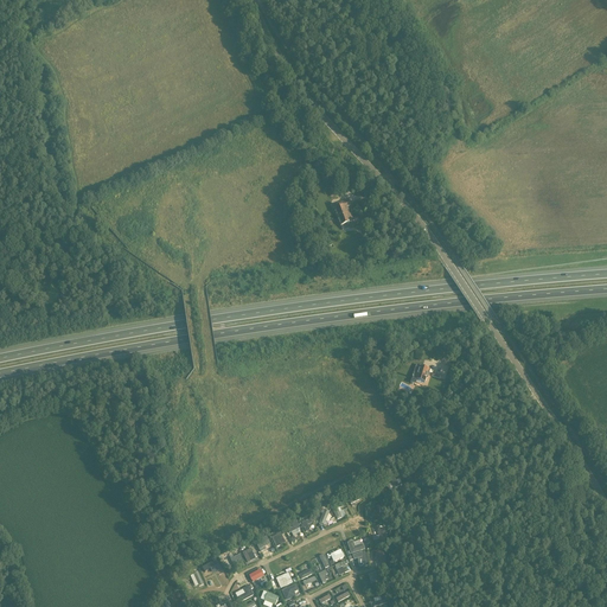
[(332,205),(338,218),(350,213),(347,206),(350,205),(347,199),(332,205)]
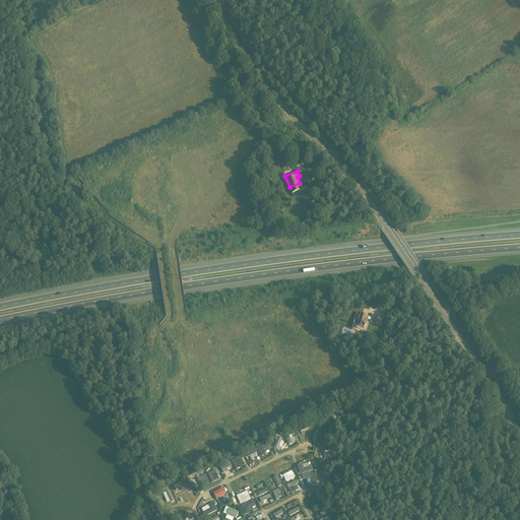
[(302,188),(300,183),(289,187),(294,197),(307,193),(316,198),(318,193),(307,186),(302,188)]
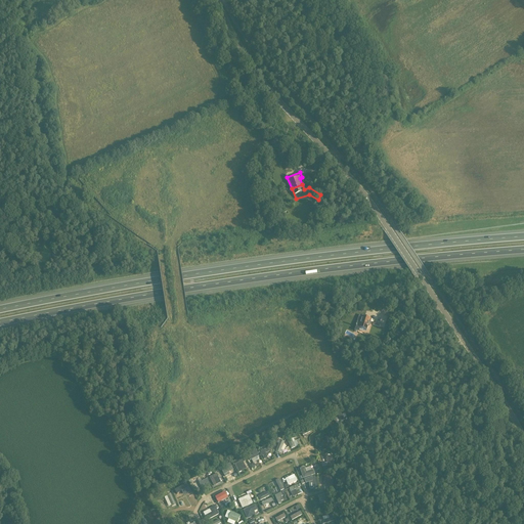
[(354,331),(358,333),(359,328),(366,330),(367,326),(368,326),(372,319),(359,315),(356,326),(355,326),(354,331)]
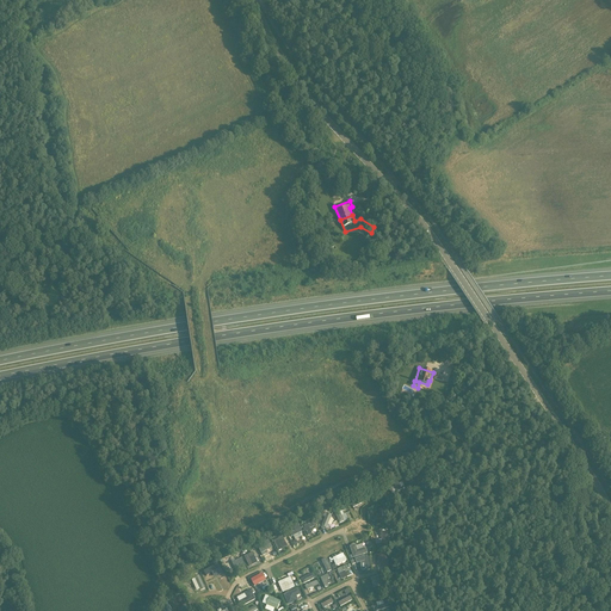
[(396,480),(382,486),(384,491),(394,486),(396,492),(401,489),(396,480)]
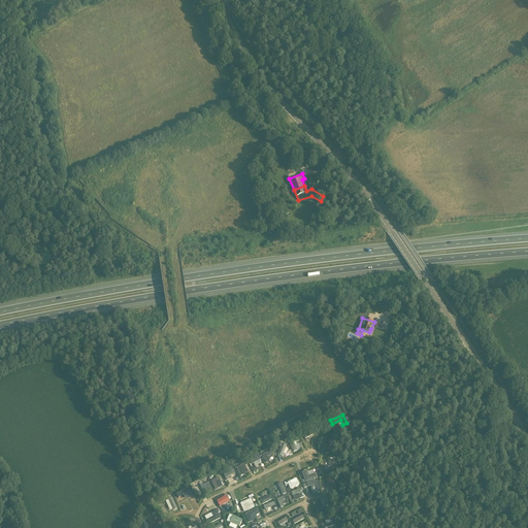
[(317,433),(315,429),(303,435),(305,438),(317,433)]
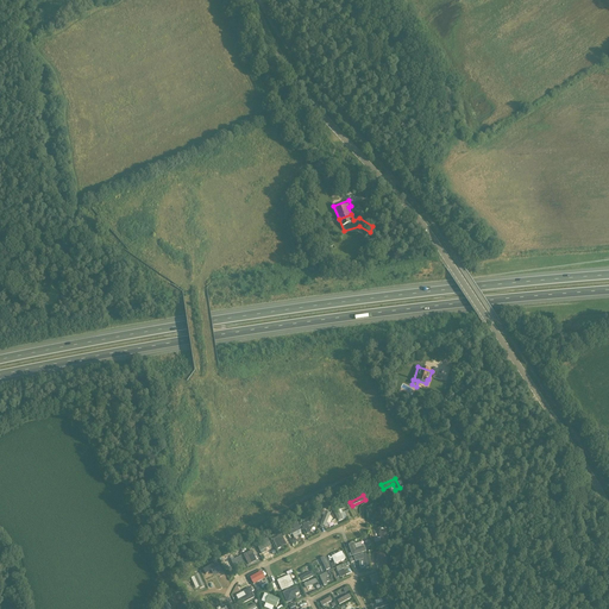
[(343,520),(338,508),(333,510),(338,522),(343,520)]
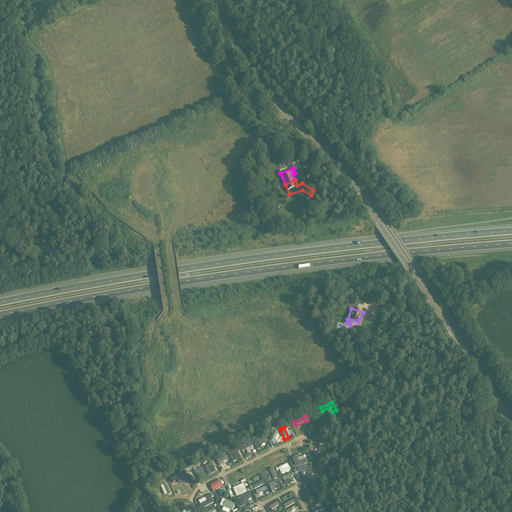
[(269,441),(274,443),(278,432),(272,430),(270,433),(272,434),(269,441)]
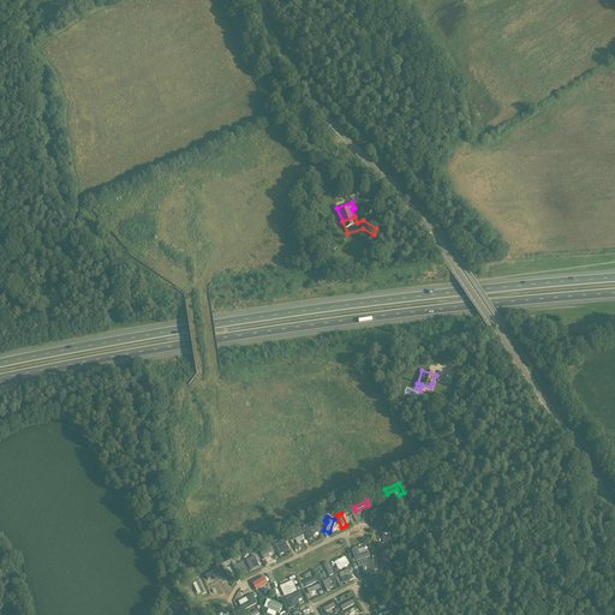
[(297,535),(291,537),(293,541),(296,539),(297,543),(303,541),(302,537),(304,536),(303,532),(300,526),(294,530),(297,535)]
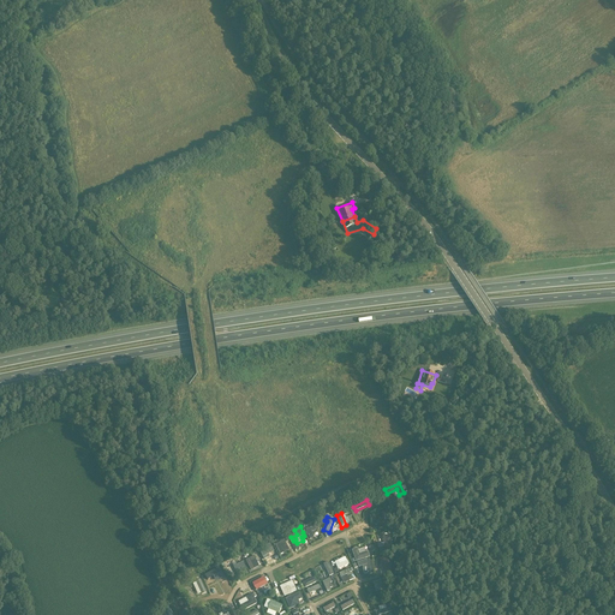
[(305,530),(310,539),(314,538),(311,532),(316,530),(314,526),(305,530)]
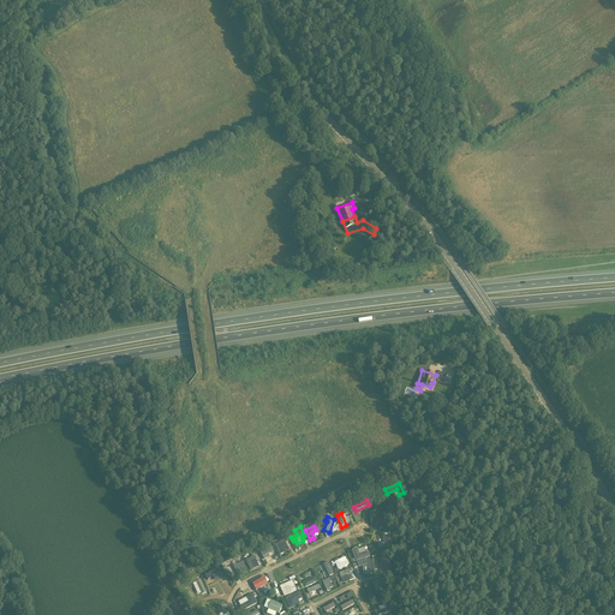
[(387,536),(383,537),(384,548),(380,548),(381,553),(389,551),(387,536)]
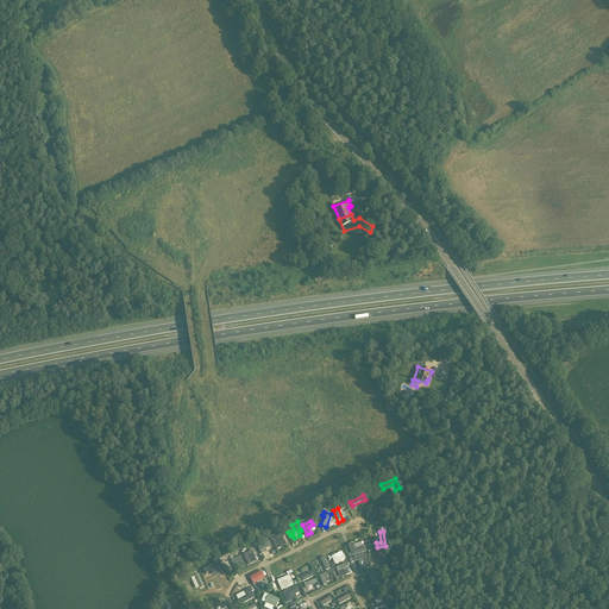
[(280,545),(284,542),(282,535),(272,540),(277,550),(281,547),(280,545)]
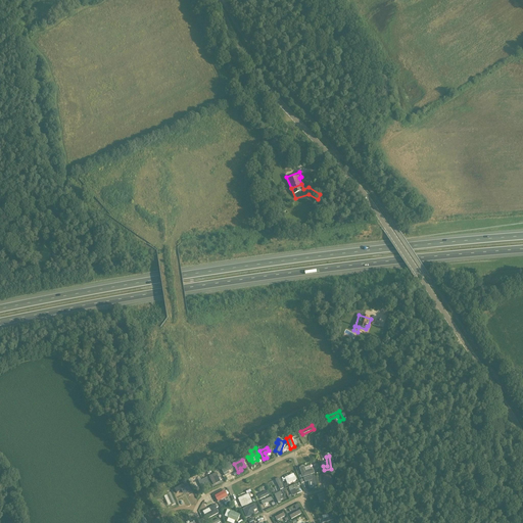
[(232,466),(222,471),(225,476),(229,475),(228,472),(233,469),(232,466)]
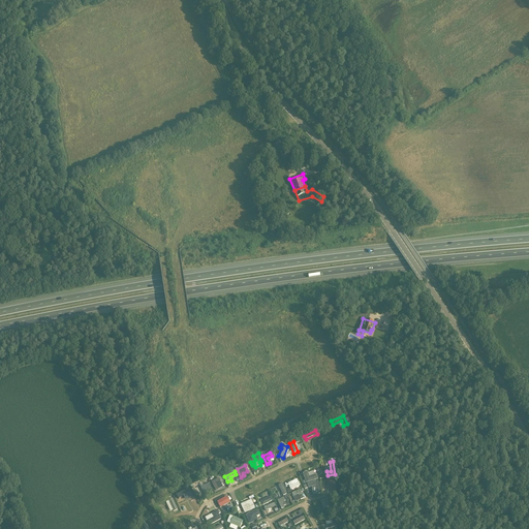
[(309,476),(308,472),(303,473),(306,484),(317,479),(316,474),(309,476)]
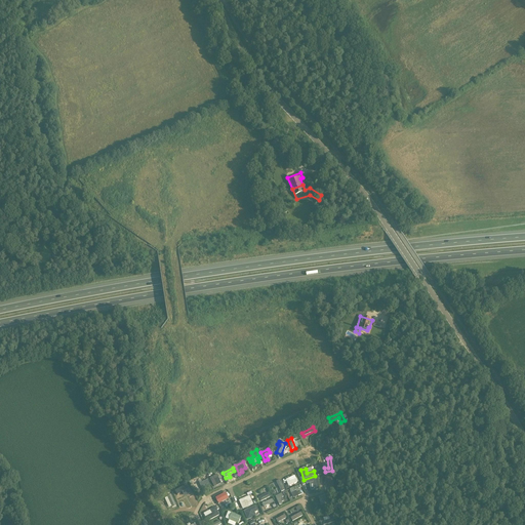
[(209,479),(214,488),(217,486),(214,480),(218,478),(217,475),(209,479)]
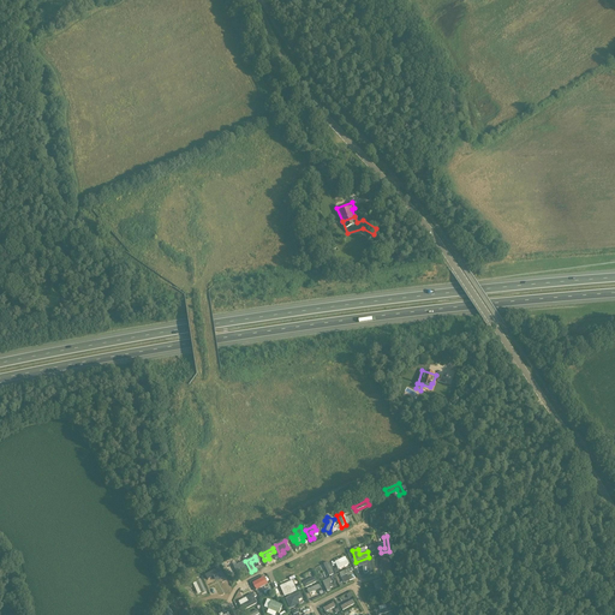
[(392,572),(389,557),(381,557),(383,572),(392,572)]
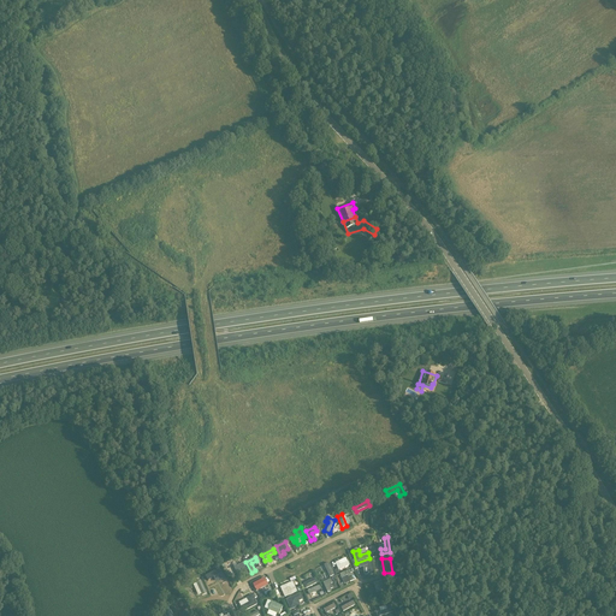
[(367,561),(357,564),(359,569),(367,567),(368,576),(373,575),(372,562),(367,563),(367,561)]
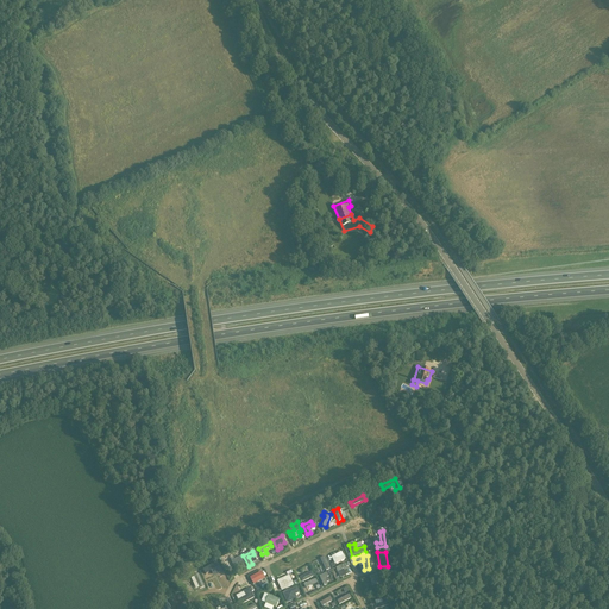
[(244,565),(240,557),(231,562),(236,570),(244,565)]
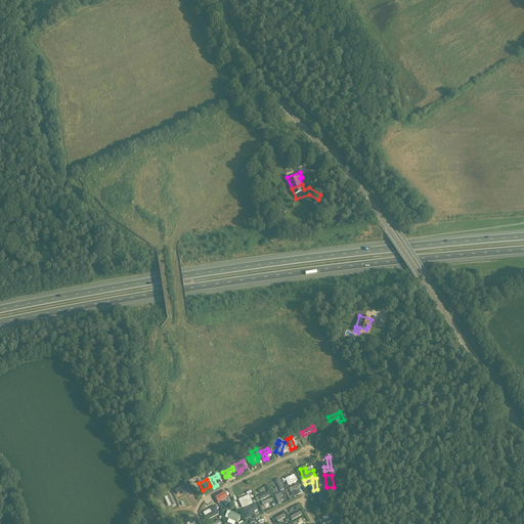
[(282,489),(278,480),(274,482),(276,487),(271,489),(270,486),(268,487),(271,494),(282,489)]
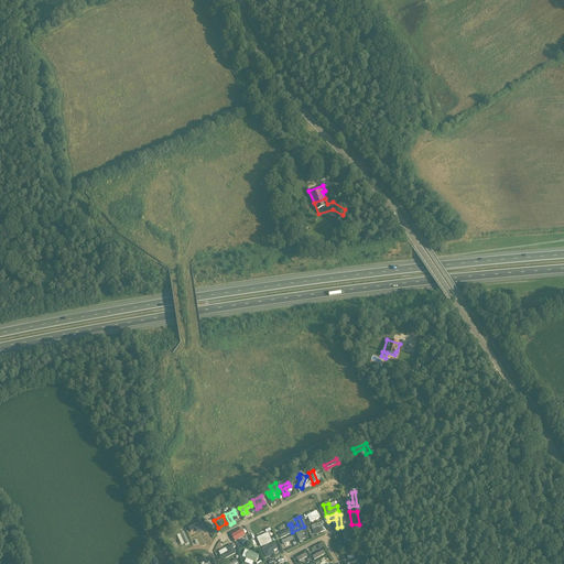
[(186,527),(190,532),(195,529),(196,533),(205,529),(201,520),(186,527)]
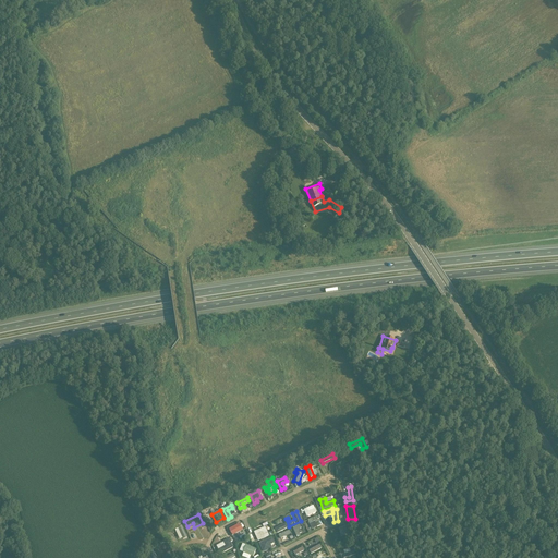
[(320,525),(316,517),(307,521),(310,524),(315,522),(317,528),(320,525)]
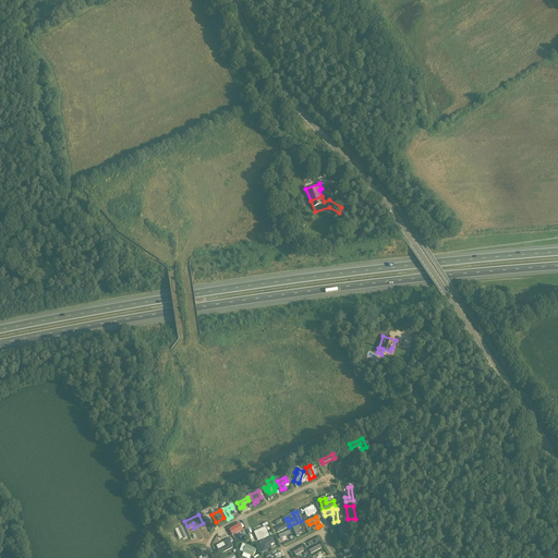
[(229,530),(232,535),(242,530),(239,524),(229,530)]
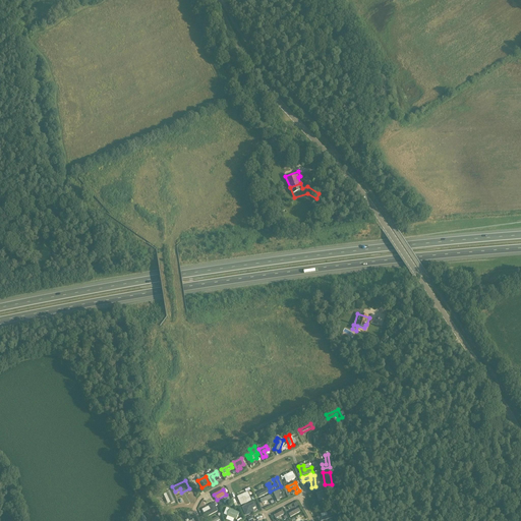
[(282,498),(280,495),(281,494),(280,489),(273,493),(277,502),(280,501),(279,499),(282,498)]
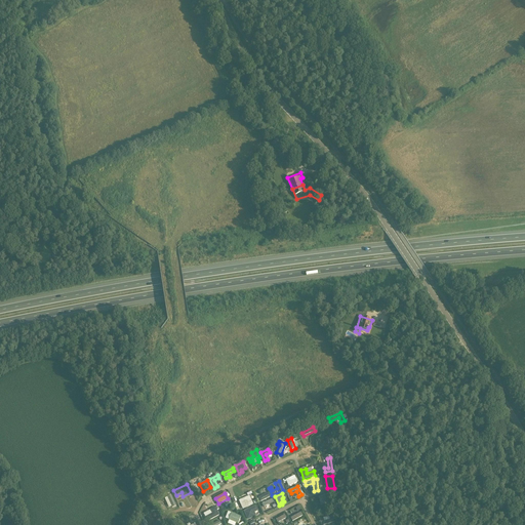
[(323,498),(325,505),(332,502),(329,493),(318,497),(319,500),(323,498)]
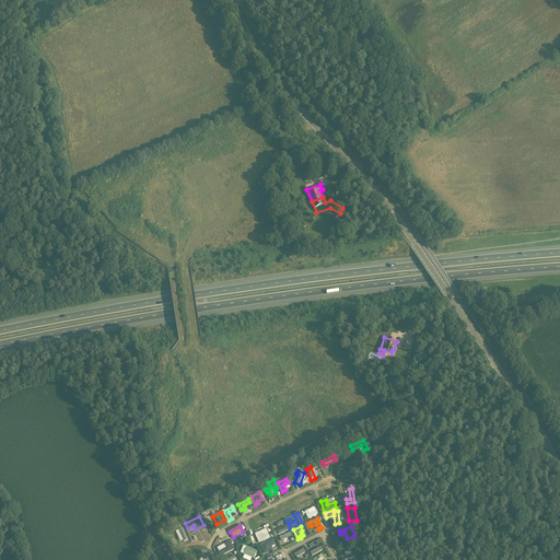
[(183,527),(175,531),(181,543),(188,539),(183,527)]
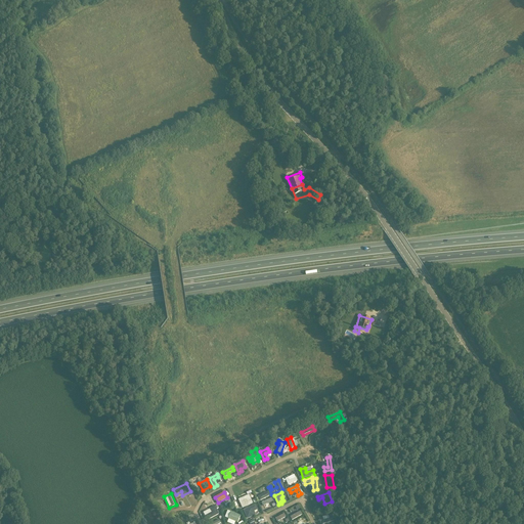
[(244,508),(253,504),(251,500),(246,503),(244,498),(241,500),(244,508)]
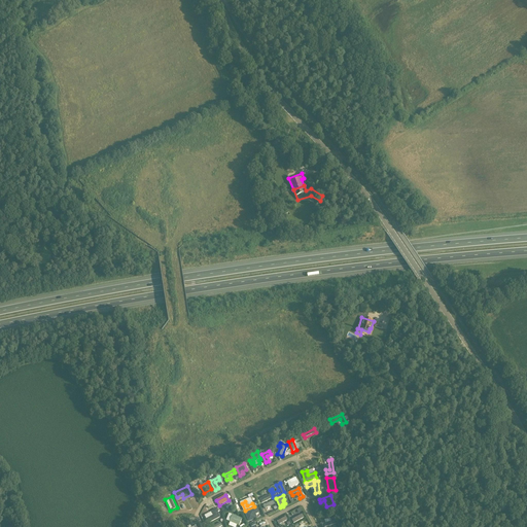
[(258,512),(257,508),(248,513),(251,520),(255,519),(254,518),(258,517),(256,513),(258,512)]
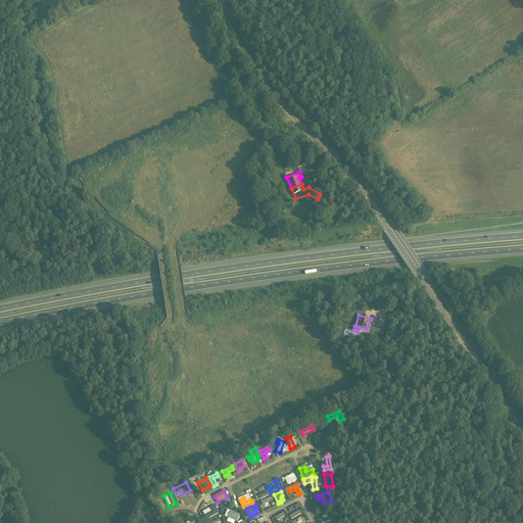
[(206,520),(218,514),(214,506),(209,509),(211,512),(204,516),(206,520)]
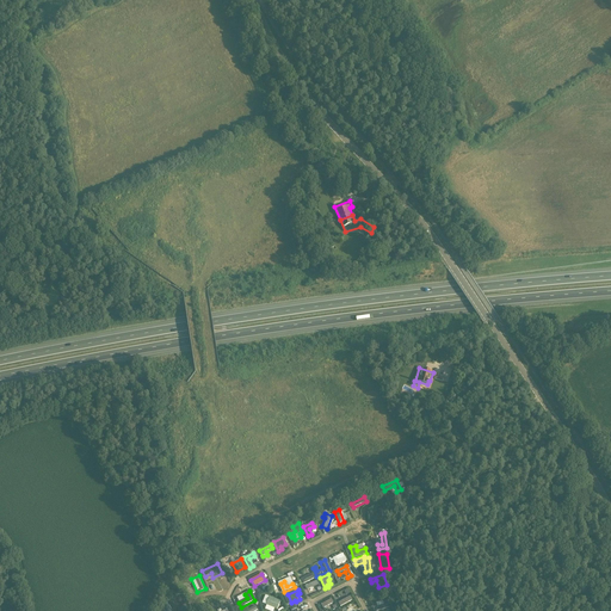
[(270,597),(266,605),(277,610),(281,602),(270,597)]
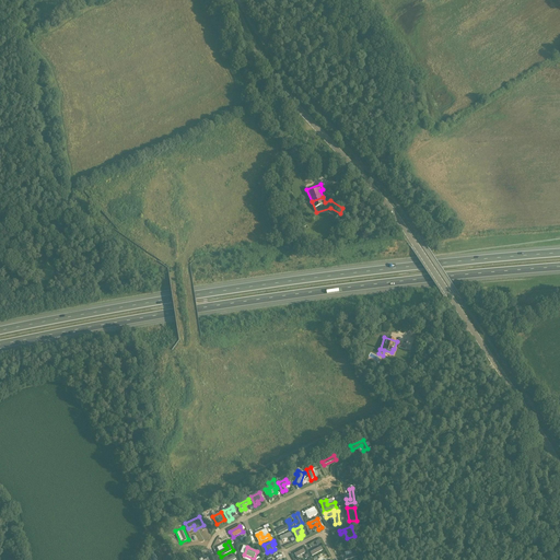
[(312,556),(323,550),(321,547),(310,552),(312,556)]
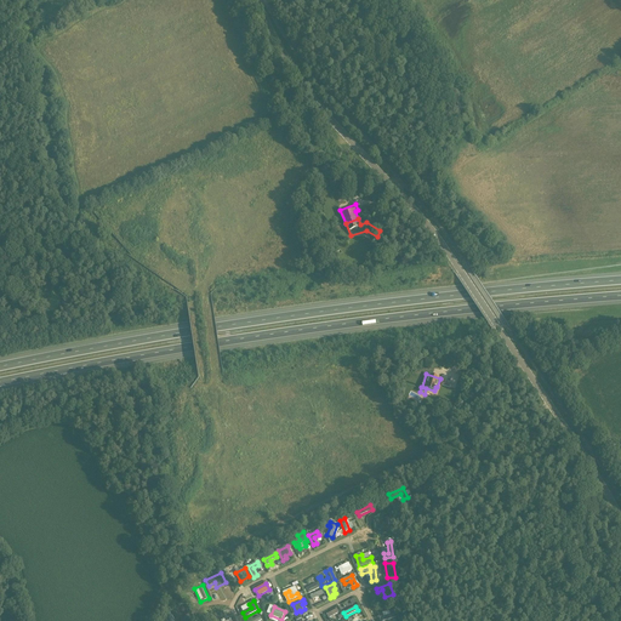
[(379,620),(383,620),(397,617),(394,609),(389,610),(391,615),(383,617),(382,613),(377,614),(379,620)]
